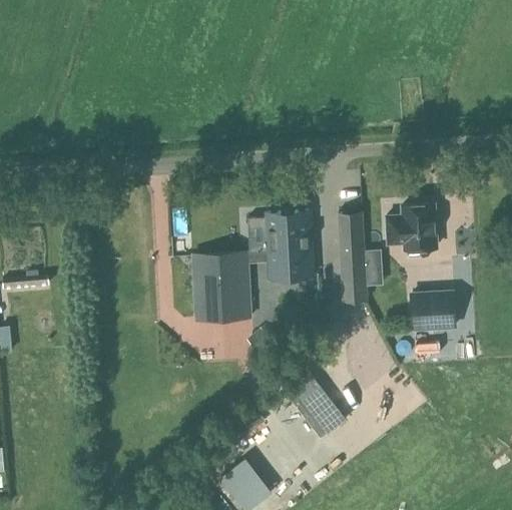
[(403,215),(386,216),(388,244),(404,243),(405,249),(436,247),(433,203),(402,205),(403,215)]
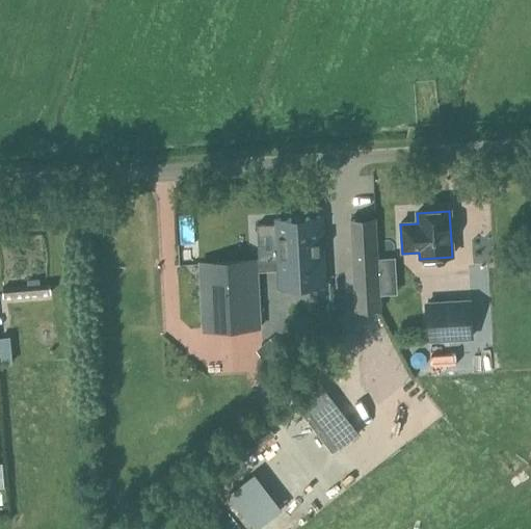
[(374,215),(349,217),(353,284),(378,283),(374,215)]
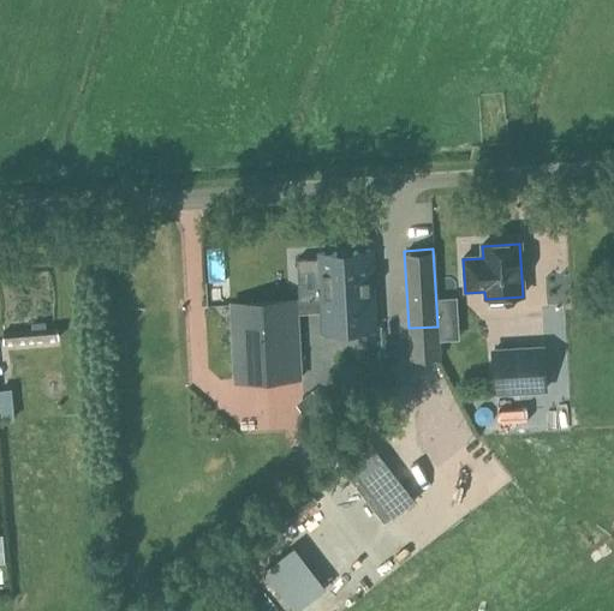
[(370,253),(317,257),(322,334),(375,330),(370,253)]
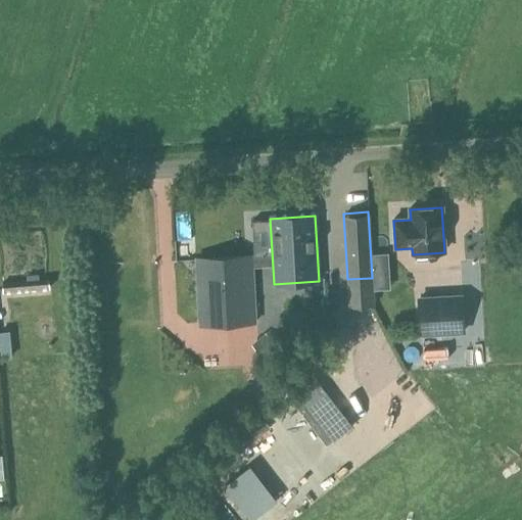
[(256,323),(252,257),(194,261),(198,326),(256,323)]
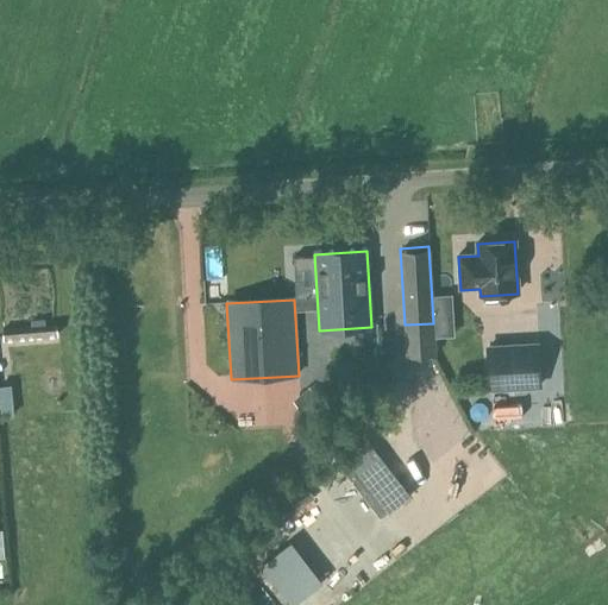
[(5,335),(6,347),(57,342),(56,331),(5,335)]
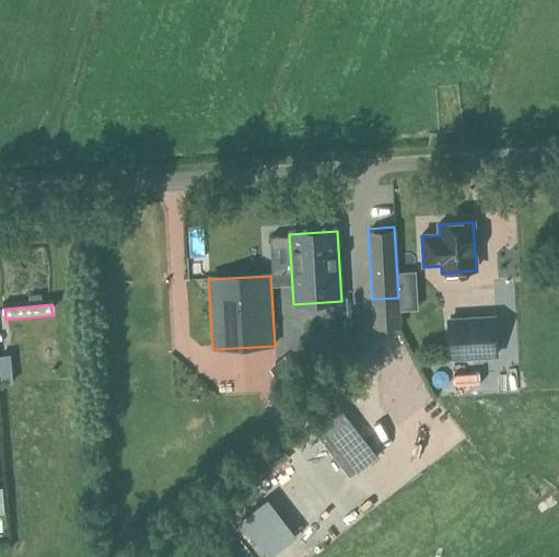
[(499,358),(497,321),(447,323),(451,360),(499,358)]
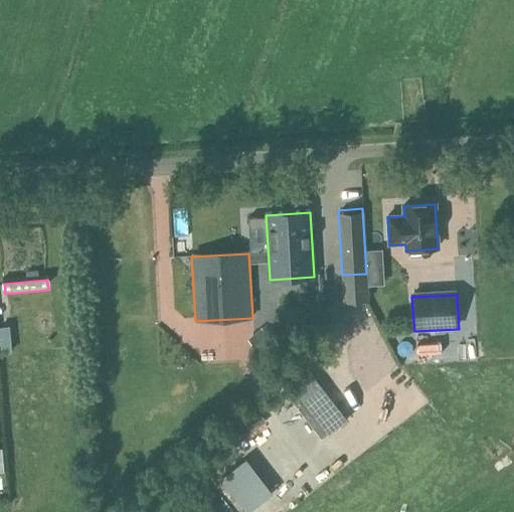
[(262,331),(248,343),(258,355),(272,342),(262,331)]
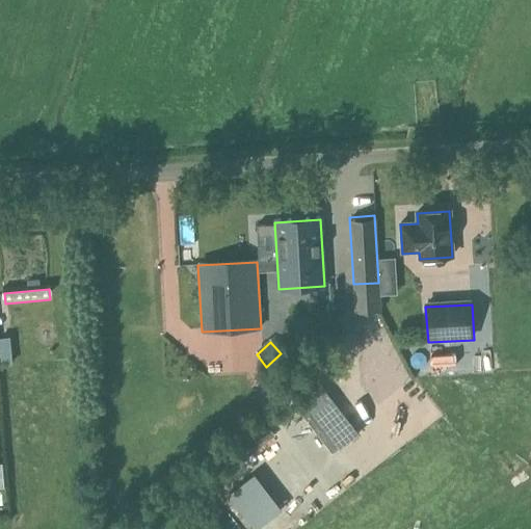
[(10,343),(0,343),(0,359),(1,370),(11,369),(10,343)]
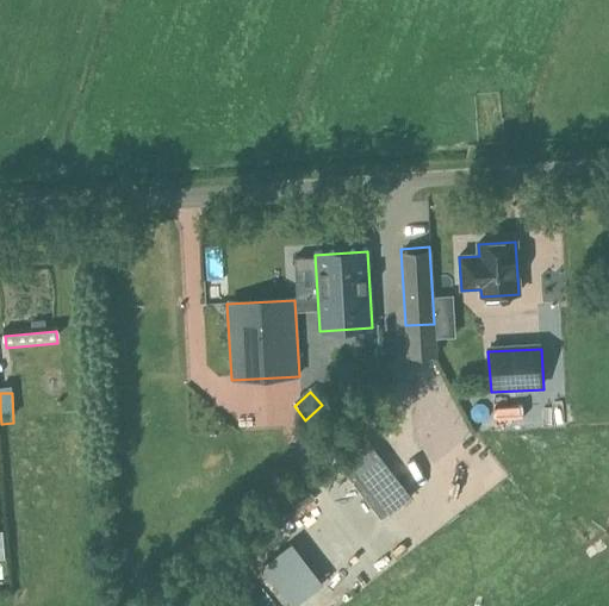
[(340,455),(391,522),(412,504),(361,438),(340,455)]
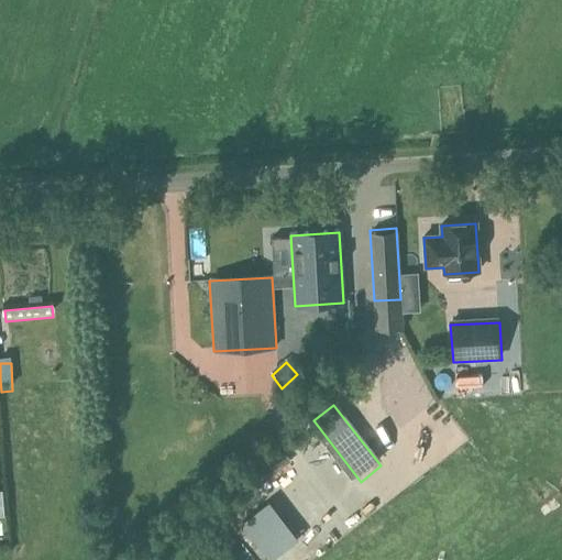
[(321,483),(334,490),(344,472),(331,465),(321,483)]
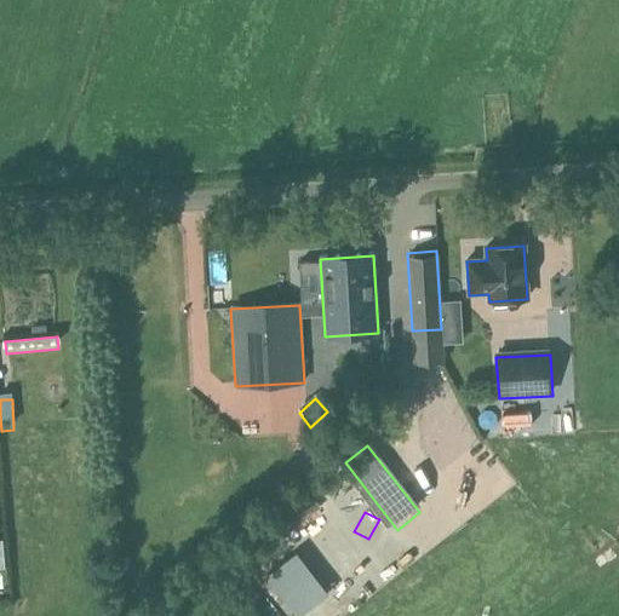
[(309,533),(281,553),(316,604),(344,583),(309,533)]
